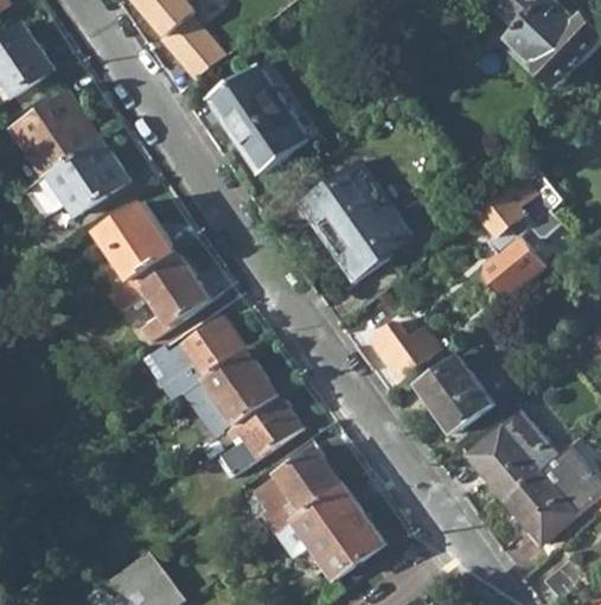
[(141,0),(126,13),(148,40),(197,0),(141,0)]
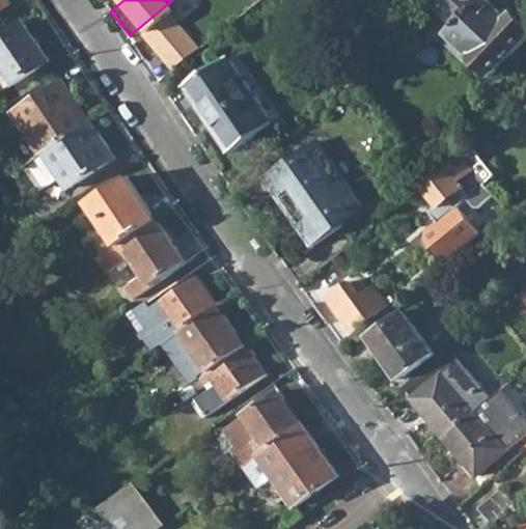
[(441,0),(436,4),(434,6),(453,27),(447,33),(489,75),(525,36),(525,28),(511,15),(506,19),(488,0),(441,0)]
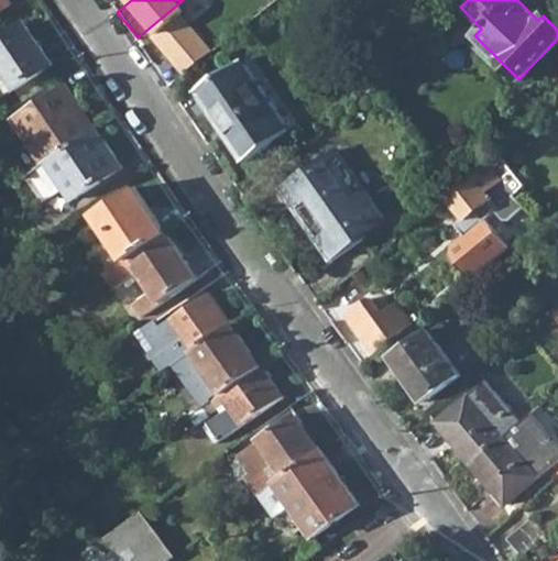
[(25,78),(33,90),(56,75),(53,74),(48,65),(50,63),(22,23),(0,36),(0,70),(12,88),(25,78)]
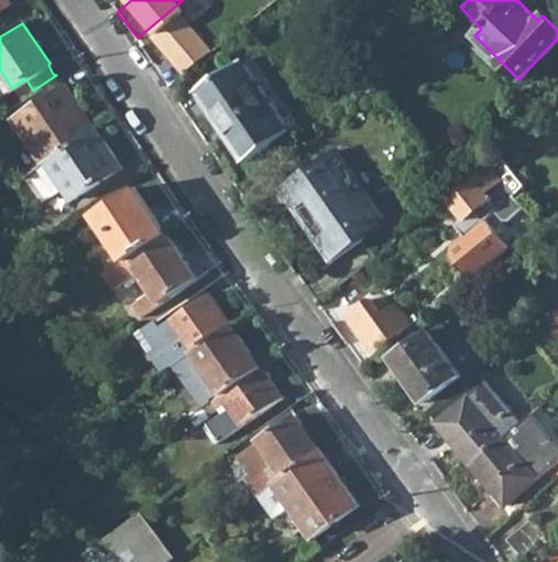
[(195,90),(242,161),(287,131),(239,60),(195,90)]
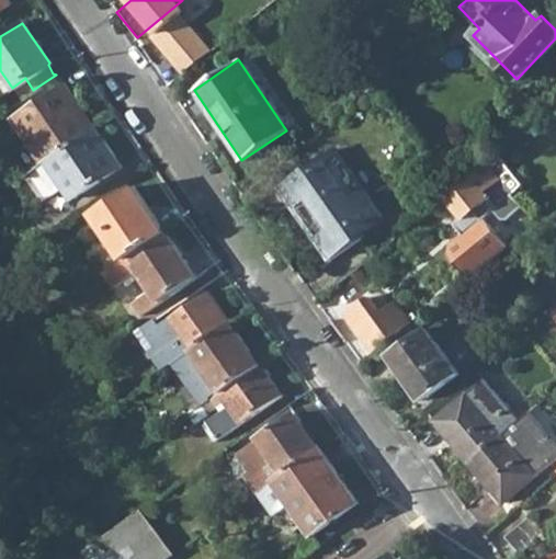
[(10,118),(42,164),(89,133),(76,113),(81,110),(64,83),(10,118)]
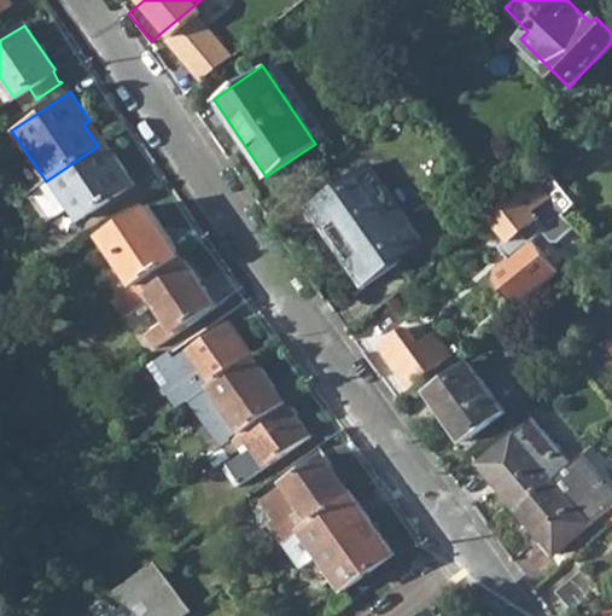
[(0,118),(3,122),(15,114),(9,104),(0,110),(0,118)]
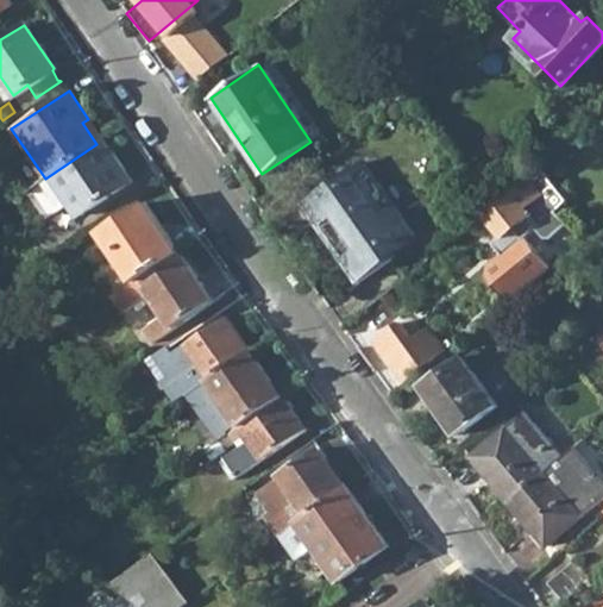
[(25,192),(44,218),(68,202),(76,216),(129,179),(102,139),(96,144),(45,179),(25,192)]
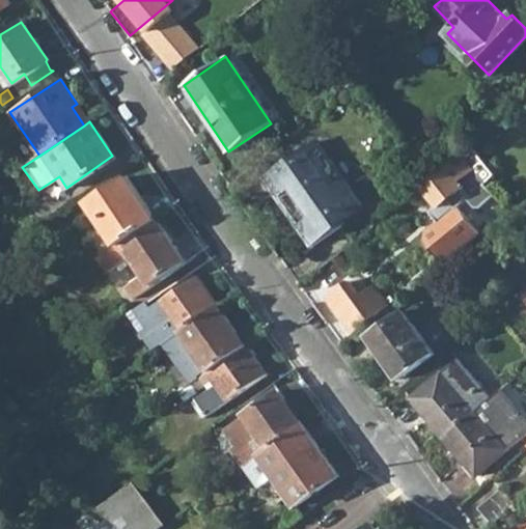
[(295,215),(315,244),(345,222),(342,217),(359,204),(341,179),(339,179),(312,141),(292,156),(295,161),(266,182),(292,217),(295,215)]
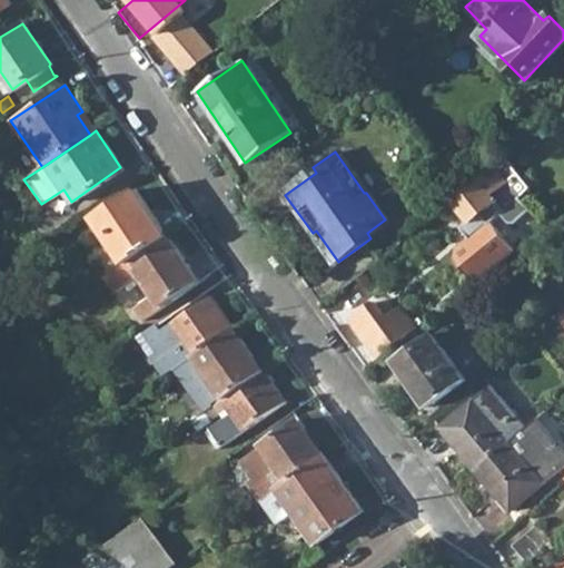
[(451,258),(471,283),(512,252),(486,221),(495,213),(504,223),(510,223),(525,208),(514,196),(526,187),(501,155),(456,192),(449,198),(454,205),(464,219),(455,227),(465,238),(451,251),(451,258)]
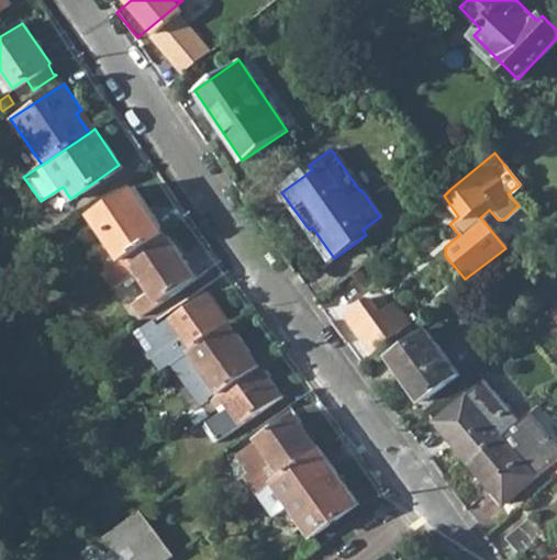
[(91,212),(122,258),(164,231),(133,186),(91,212)]
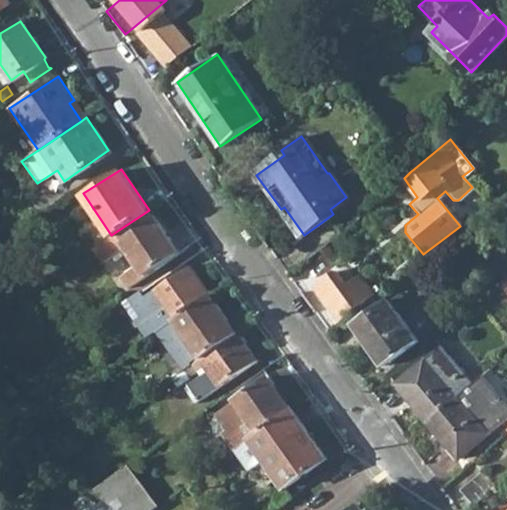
[(117,274),(124,288),(177,252),(149,210),(111,235),(92,248),(100,261),(123,244),(136,261),(117,274)]
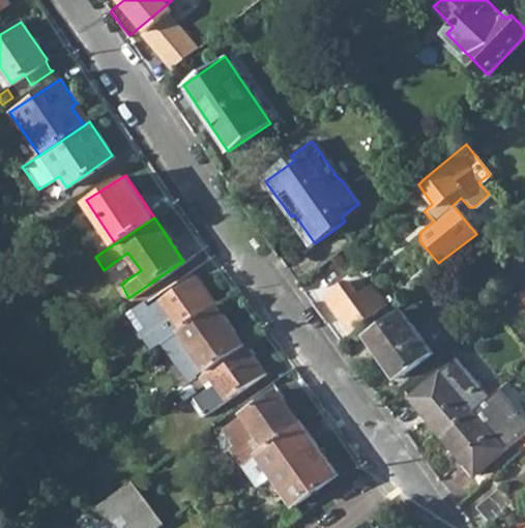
[(148,305),(169,335),(173,333),(215,304),(194,274),(148,305)]
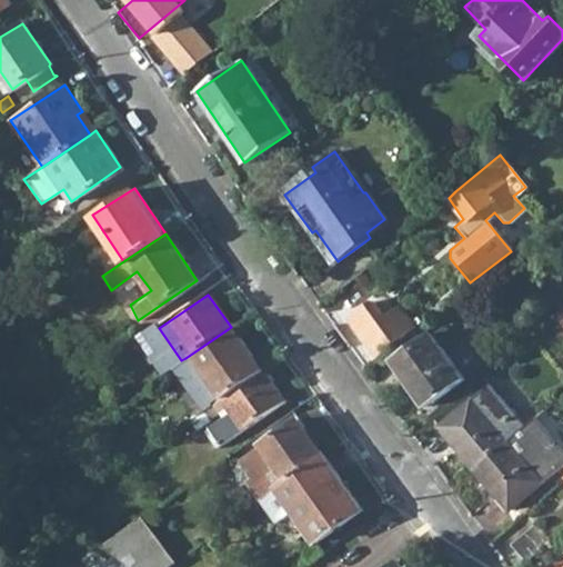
[(357,331),(374,357),(413,325),(398,302),(381,314),(370,298),(350,312),(361,328),(357,331)]
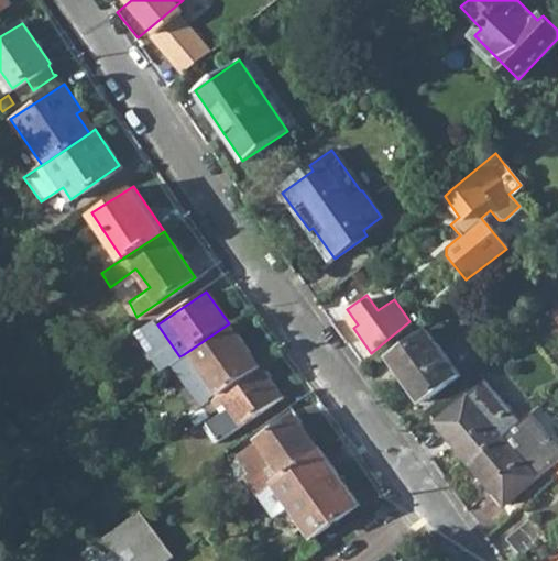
[(342,312),(353,328),(358,325),(347,309),(342,312)]
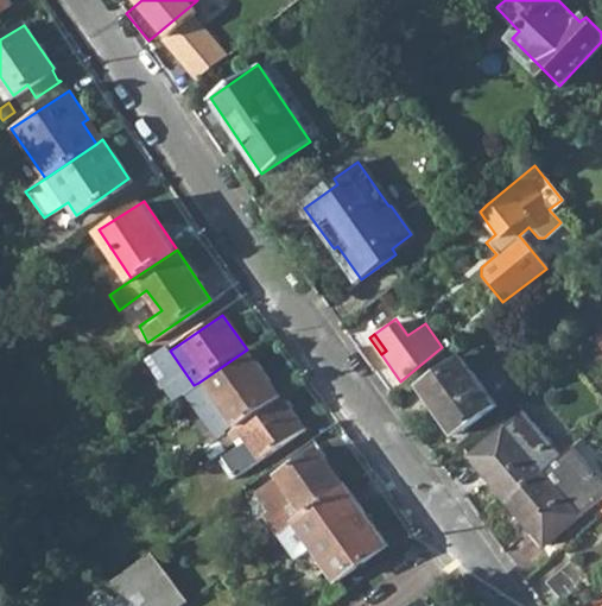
[(198,383),(229,425),(278,392),(247,349),(198,383)]
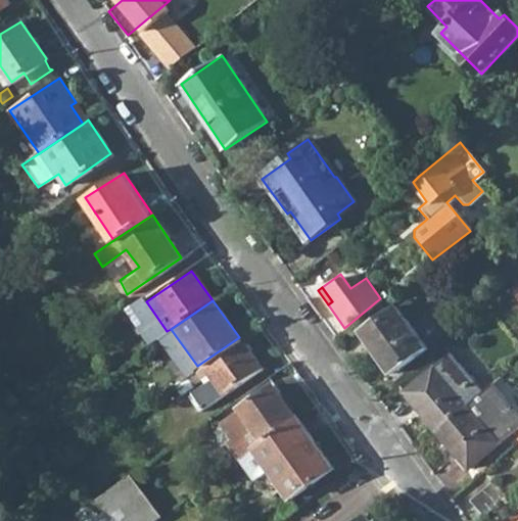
[(359,331),(388,373),(424,347),(394,305),(359,331)]
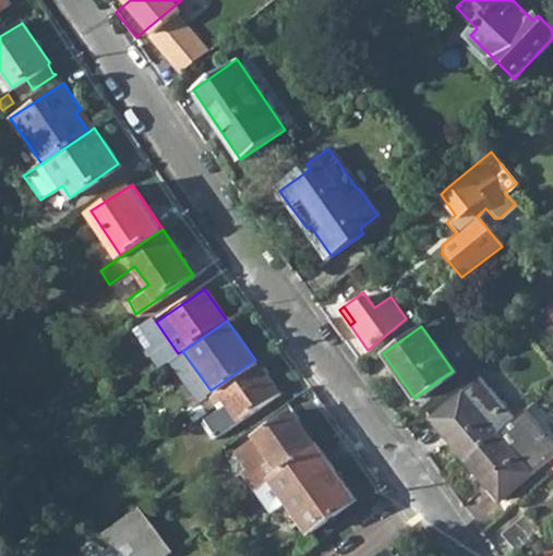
[(199,422),(211,438),(278,391),(255,360),(211,390),(207,393),(213,402),(220,397),(225,405),(199,422)]
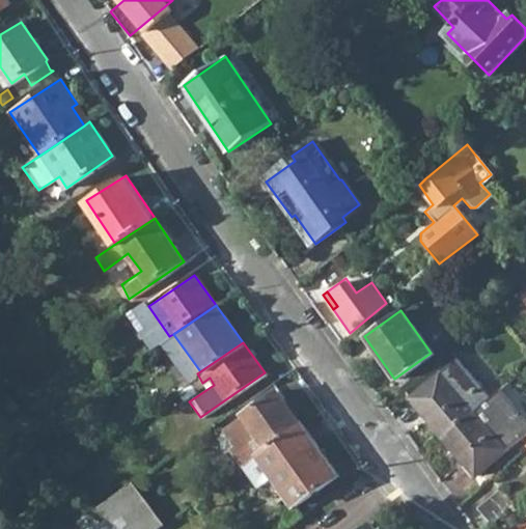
[(441,437),(488,396),(454,358),(407,396),(441,437)]
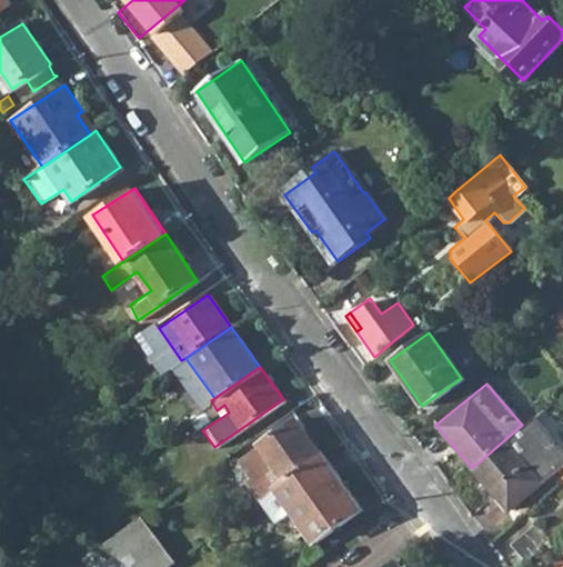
[(472,468),(506,508),(562,460),(562,449),(533,415),(522,425),(472,468)]
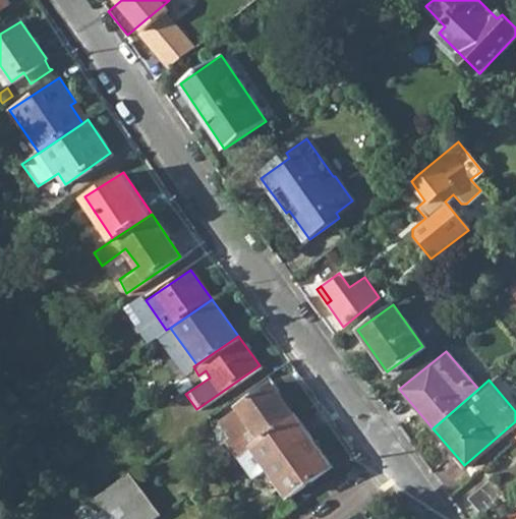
[(272,382),(219,419),(230,435),(225,438),(238,457),(295,415),(272,382)]
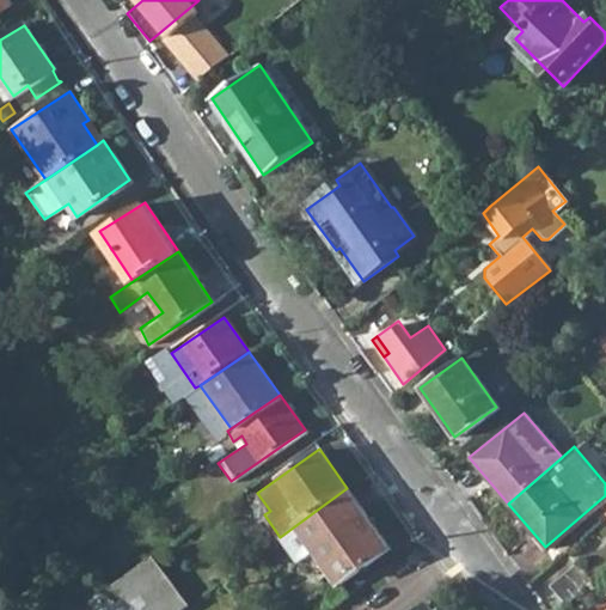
[(326,563),(338,583),(389,547),(347,488),(280,537),(297,561),(300,557),(312,573),(326,563)]
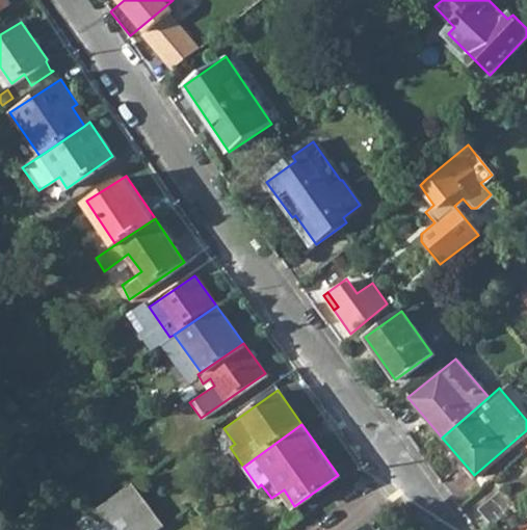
[(219,436),(219,442),(220,444),(220,446),(221,447),(221,449),(222,450),(224,451),(230,447),(235,444),(224,428),(221,430),(220,433),(219,436)]
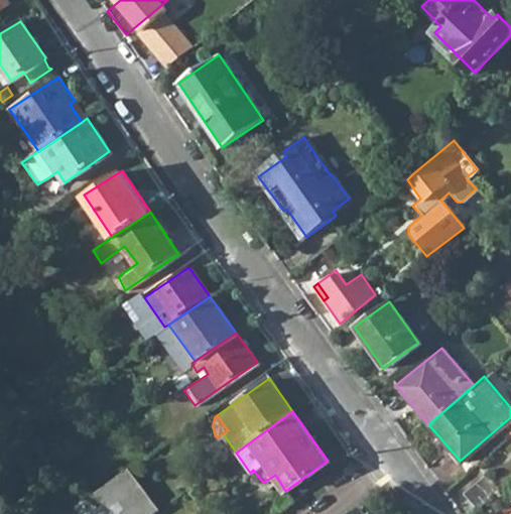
[(150,513),(158,508),(127,468),(87,496),(97,504),(83,513),(150,513)]
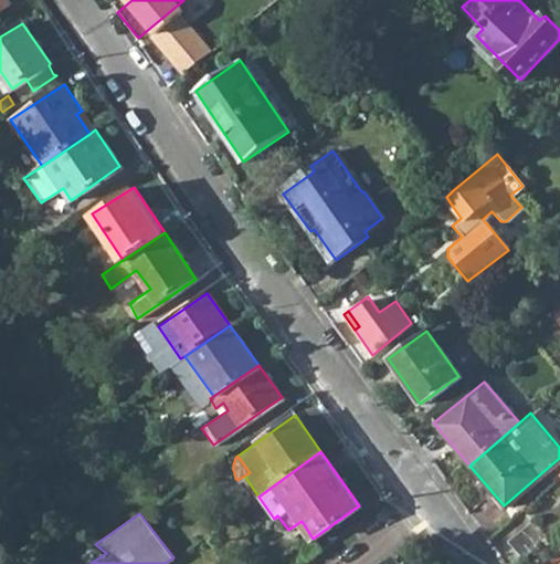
[(505,540),(518,557),(545,535),(530,518),(505,540)]
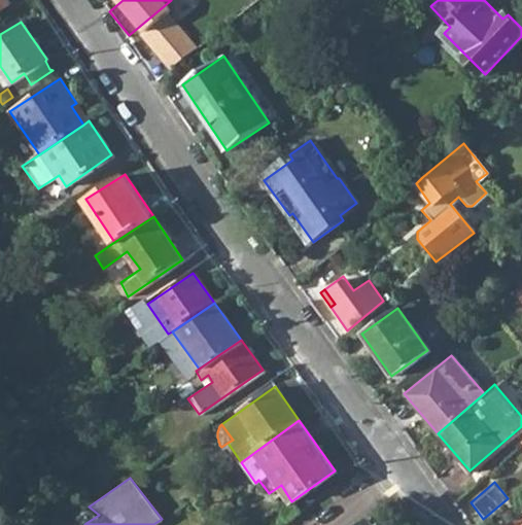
[(373,524),(367,515),(351,524),(373,524)]
